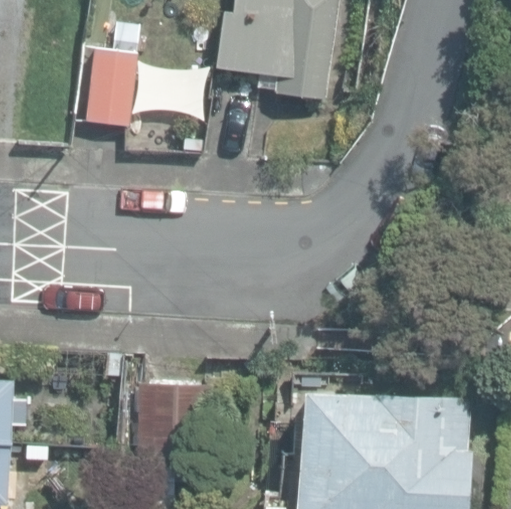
[(259,91),(323,100),(337,0),(234,0),(233,13),(224,12),(216,68),(261,75),(259,91)]
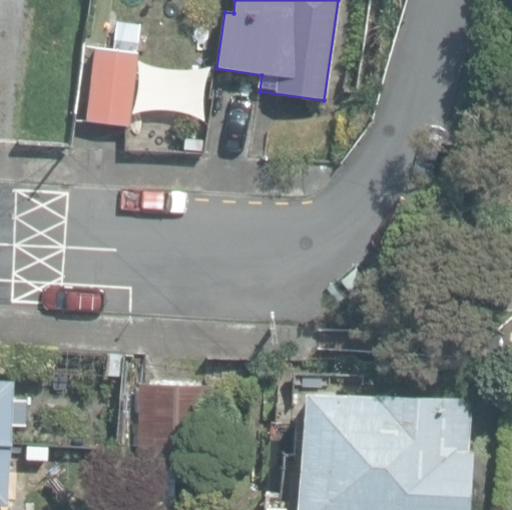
[(84,116),(129,121),(140,27),(115,24),(113,44),(92,42),(84,116)]
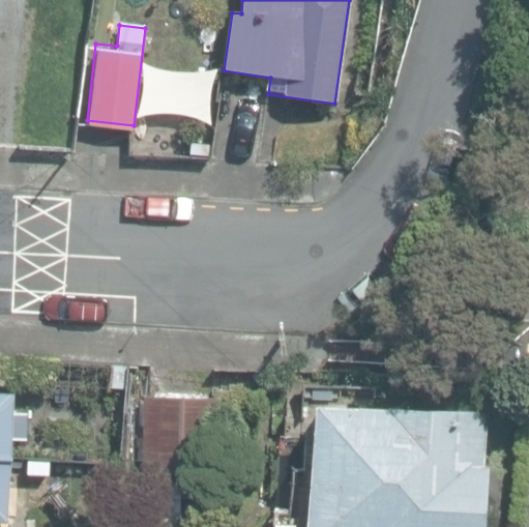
[(112,390),(125,390),(125,369),(113,368),(112,390)]
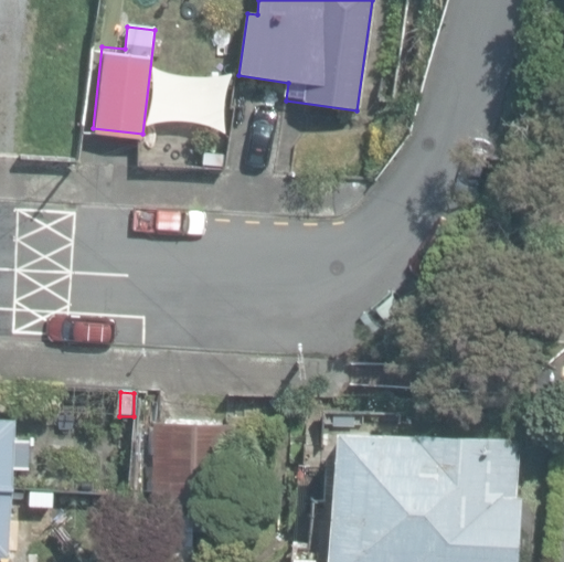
[(0,490),(11,491),(12,472),(27,472),(28,443),(14,442),(17,423),(0,421),(0,490)]
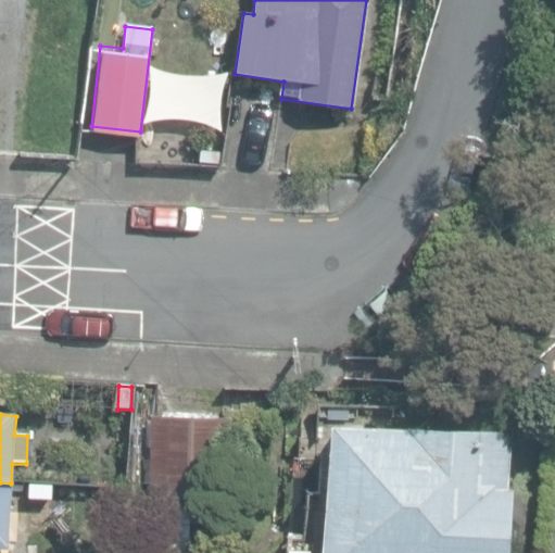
[(150,499),(229,500),(231,419),(152,418),(150,499)]
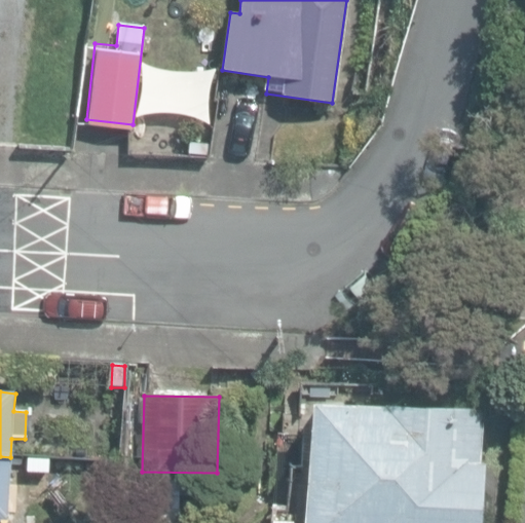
[(479,522),(486,410),(312,401),(305,522),(479,522)]
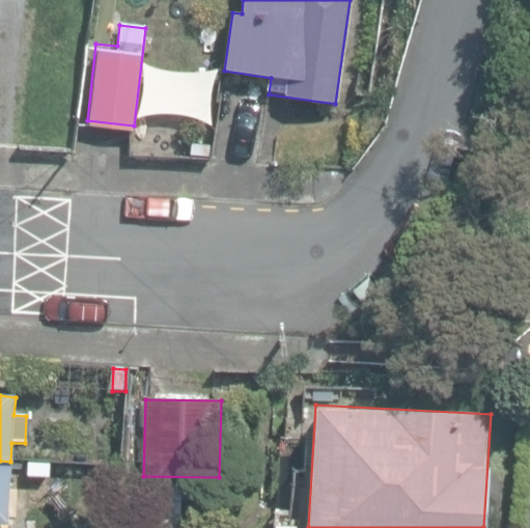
[(37,460),(67,462),(70,441),(38,439),(37,460)]
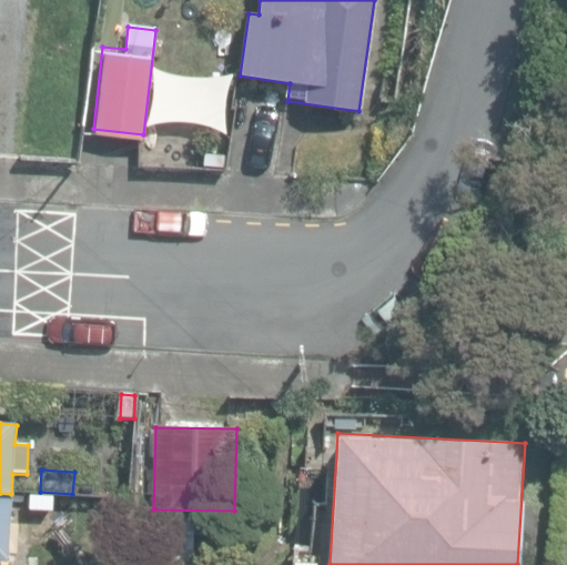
[(0,562),(8,563),(11,494),(0,493),(0,562)]
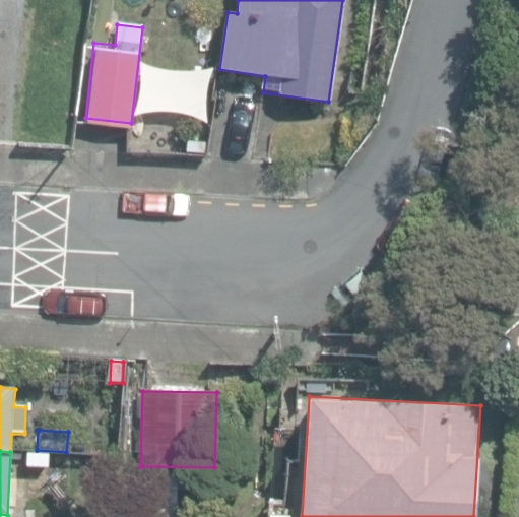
[(191,516),(192,510),(177,510),(178,471),(140,469),(138,516),(191,516)]
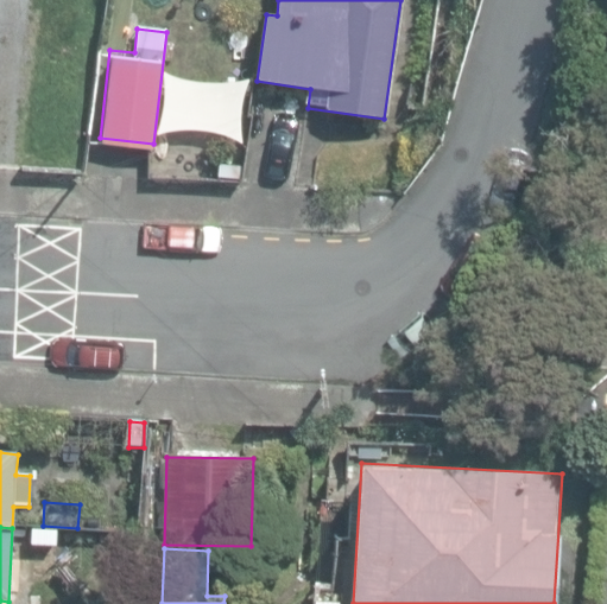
All buildings are outlined.
